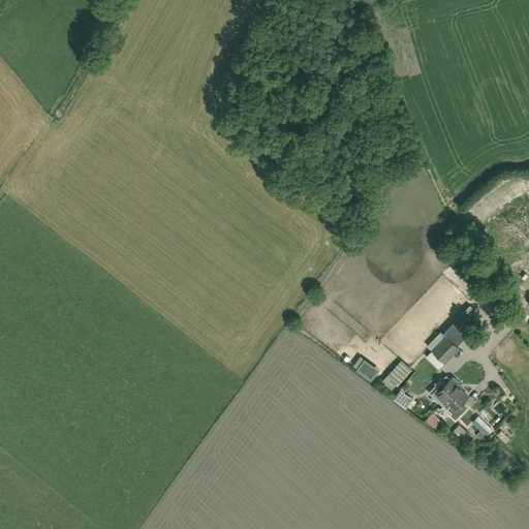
[(468,333),(463,329),(474,317),(473,317),(465,309),(442,333),(446,336),(447,335),(458,345),(468,333)]
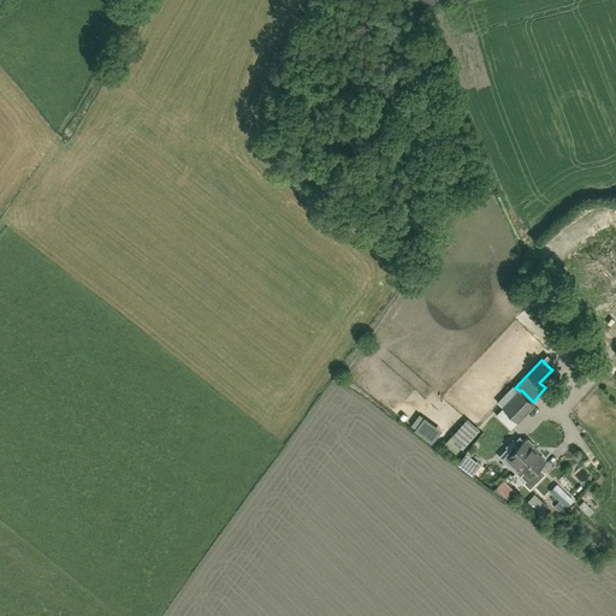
[(521,390),(520,391),(504,407),(519,421),(535,404),(533,402),(521,390)]
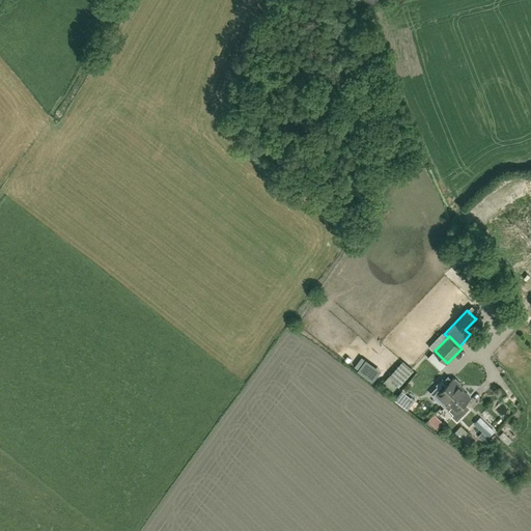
[(399,388),(415,371),(403,361),(384,383),(393,392),(398,386),(399,388)]
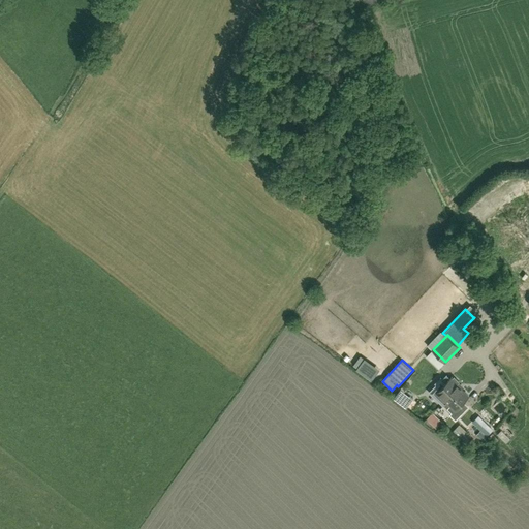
[(444,405),(447,401),(452,397),(455,397),(456,396),(453,393),(453,390),(459,383),(446,372),(441,377),(440,376),(434,382),(435,383),(429,391),(444,405)]
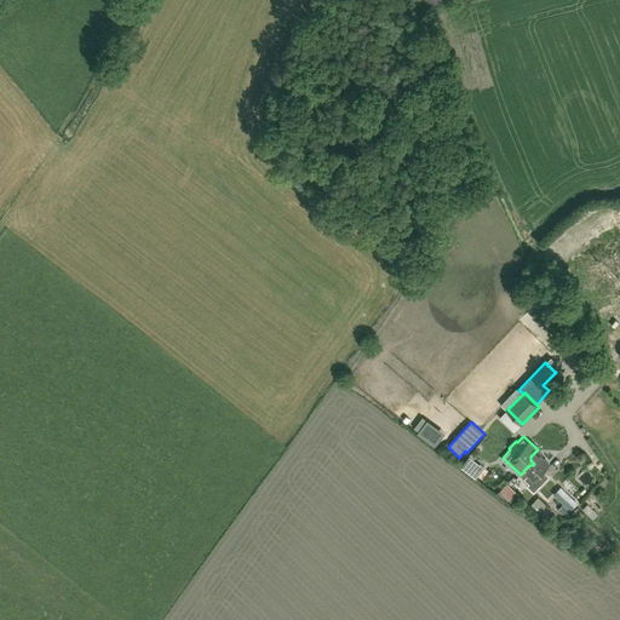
[(529,465),(524,470),(528,475),(524,478),(529,483),(527,486),(534,492),(541,484),(534,478),(549,464),(537,452),(538,451),(538,449),(530,457),(530,460),(534,464),(533,465),(529,465)]
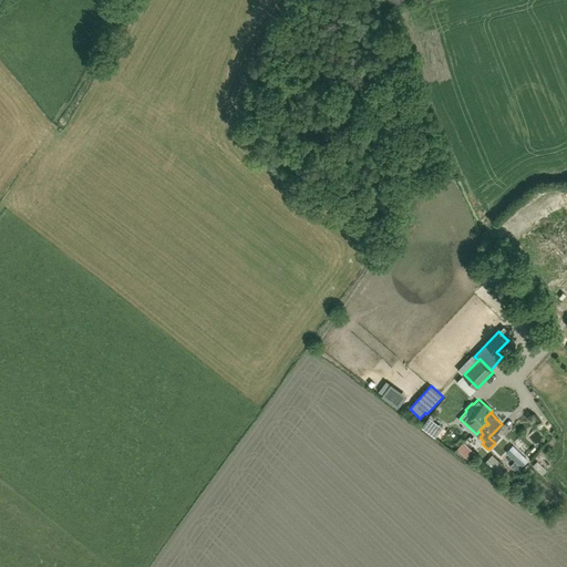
[(467,462),(475,455),(465,444),(457,451),(467,462)]
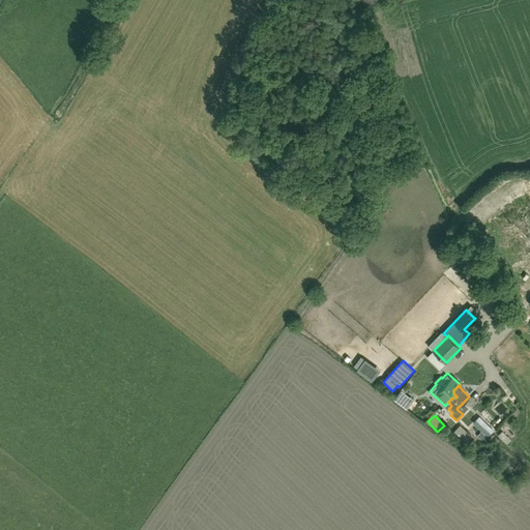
[(478,415),(473,421),(486,434),(492,428),(478,415)]
